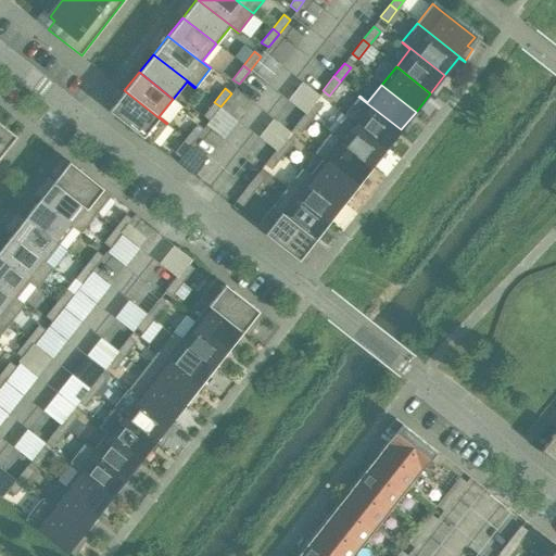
[(166,124),(124,90),(109,110),(151,143),(166,124)]
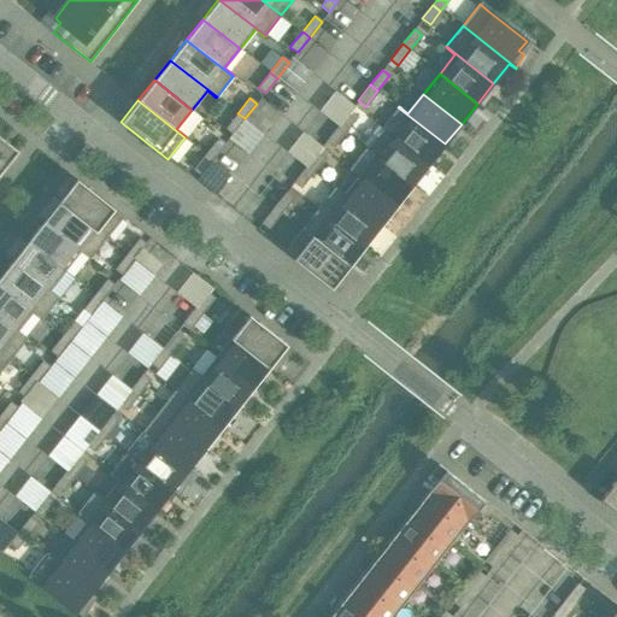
[(445,144),(398,107),(382,128),(429,164),(445,144)]
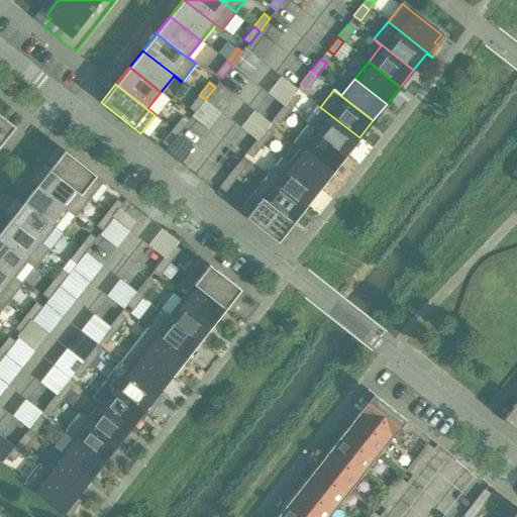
[(289,110),(299,97),(293,93),(283,105),(289,110)]
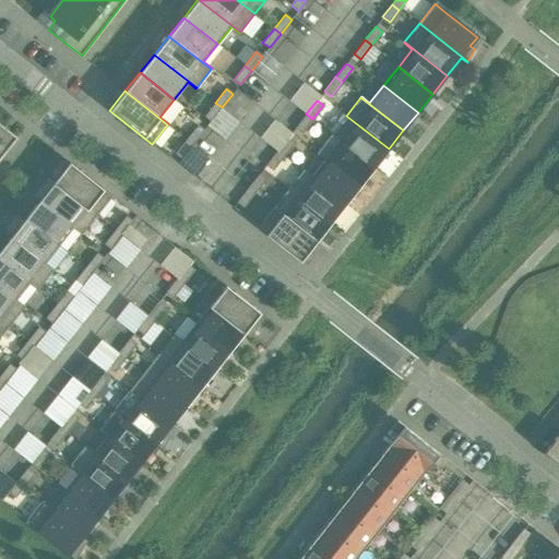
[(211,121),(222,107),(215,103),(204,116),(211,121)]
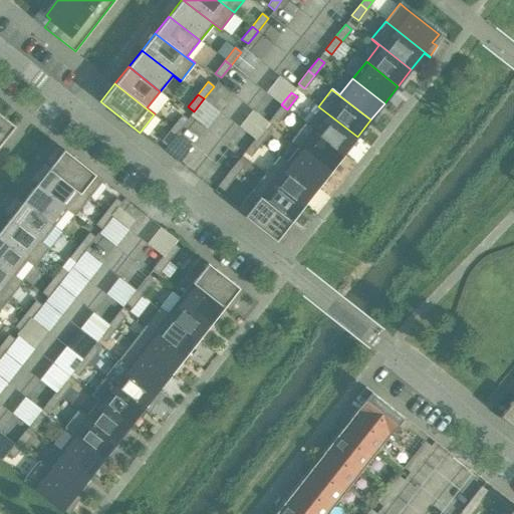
[(277,122),(287,109),(281,104),(271,117),(277,122)]
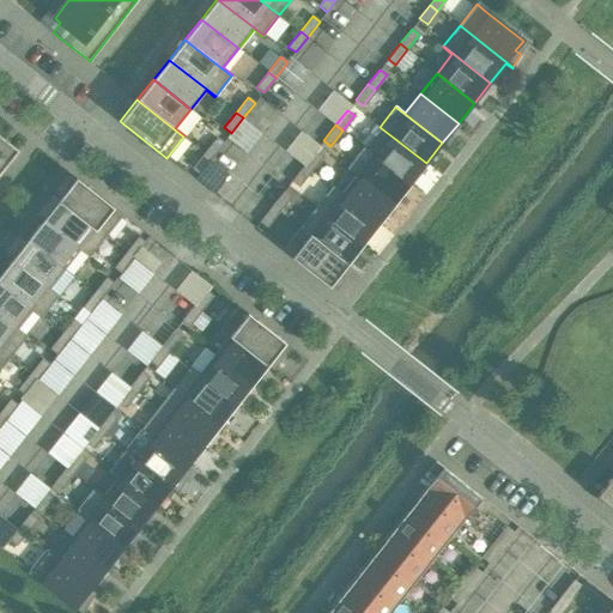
[(426,163),(380,127),(363,147),(410,183),(426,163)]
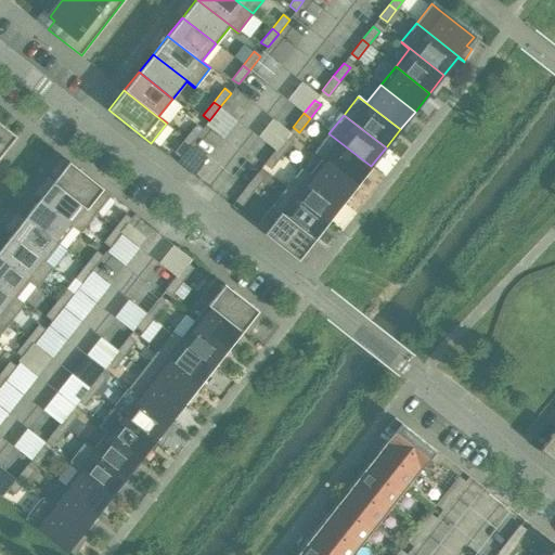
[(0,157),(16,138),(0,124),(0,157)]
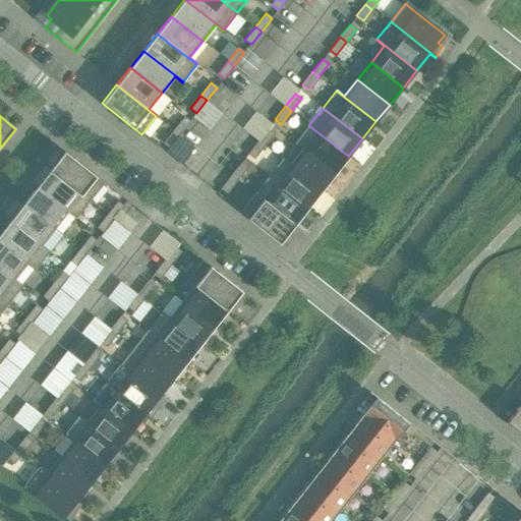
[(180,134),(190,122),(183,117),(173,130),(180,134)]
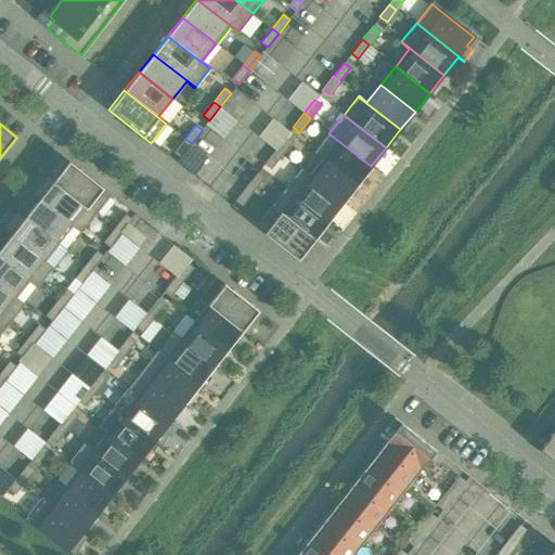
[(371,166),(328,133),(314,151),(357,184),(371,166)]
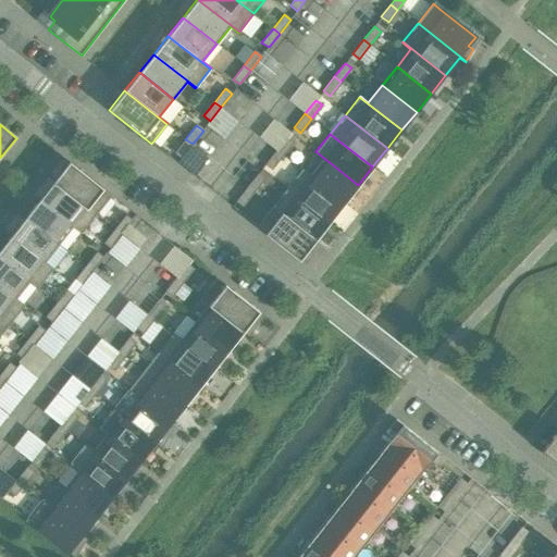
[(283,156),(294,141),(287,136),(275,150),(283,156)]
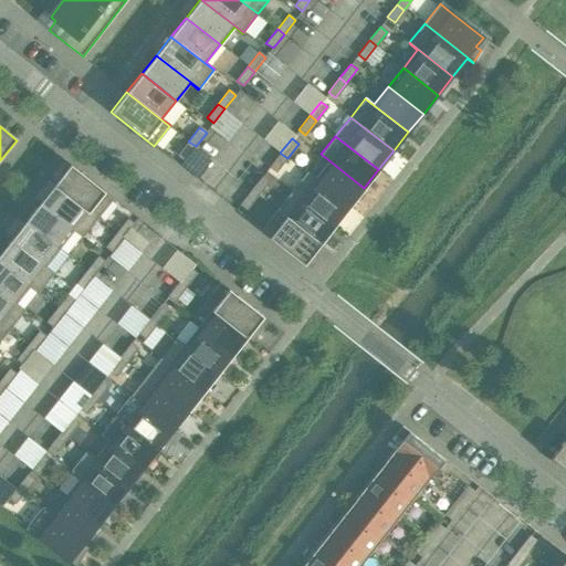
[(184,160),(196,146),(188,142),(177,155),(184,160)]
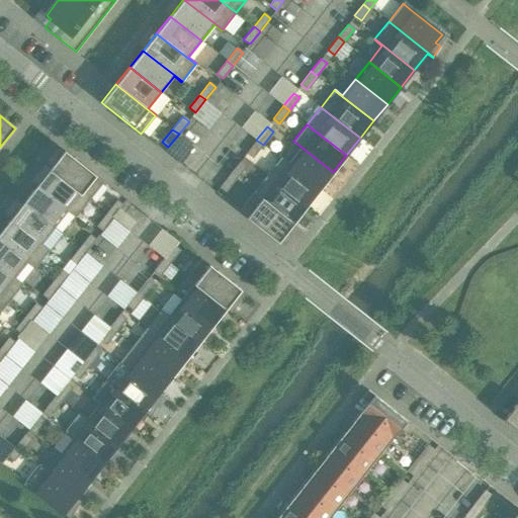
[(253,158),(263,145),(256,140),(246,153),(253,158)]
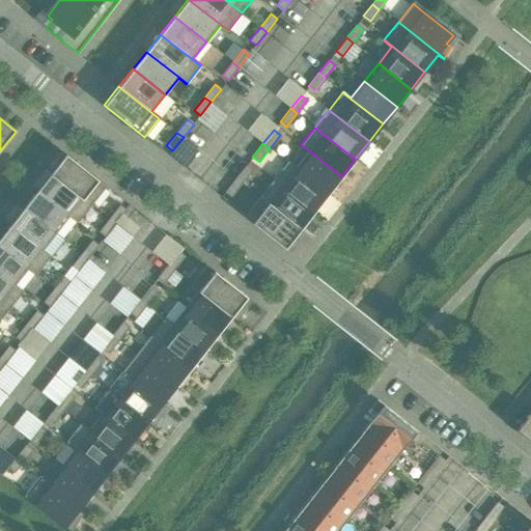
[(341,176),(301,144),(300,145),(308,151),(296,168),(287,162),(328,194),(341,176)]
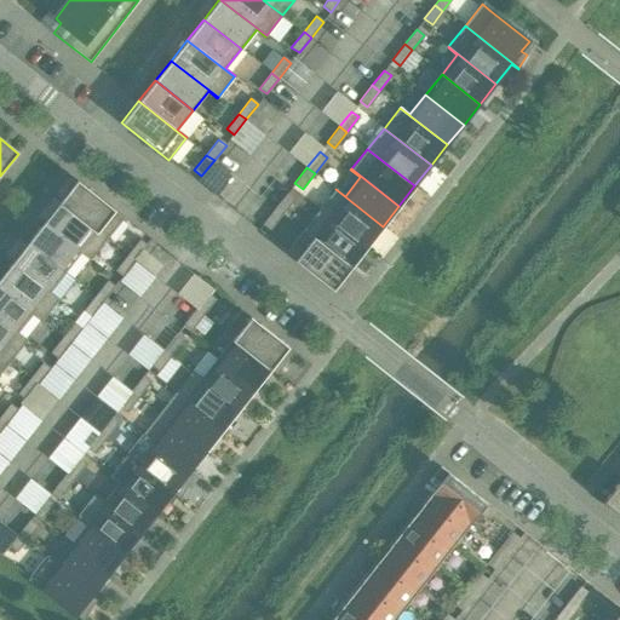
[(124,217),(76,179),(59,201),(107,239),(124,217)]
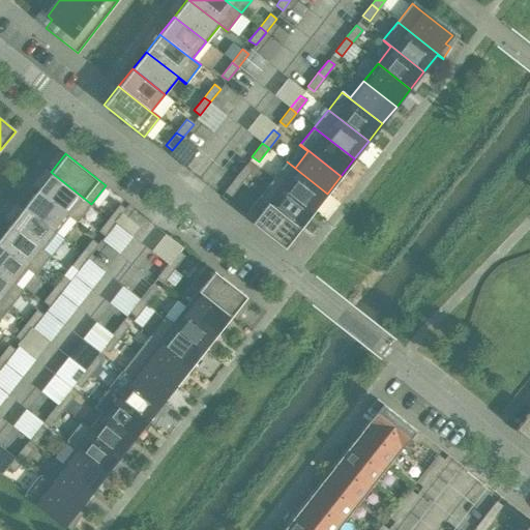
[(327,194),(287,162),(272,179),(313,211),(327,194)]
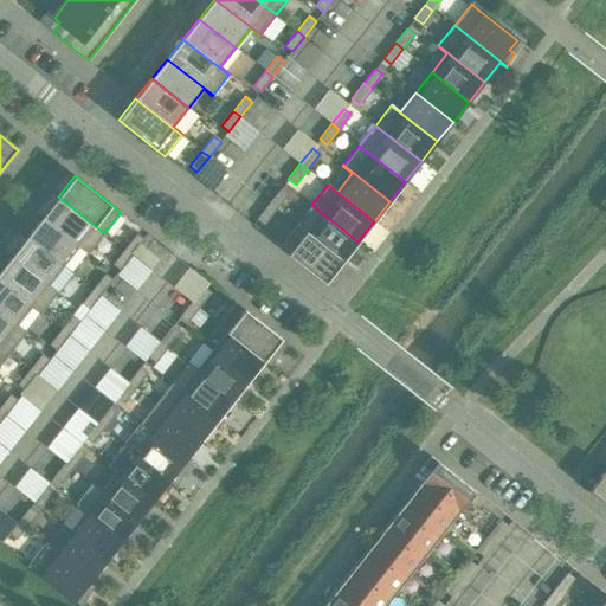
[(276,210),(288,194),(281,188),(269,204),(276,210)]
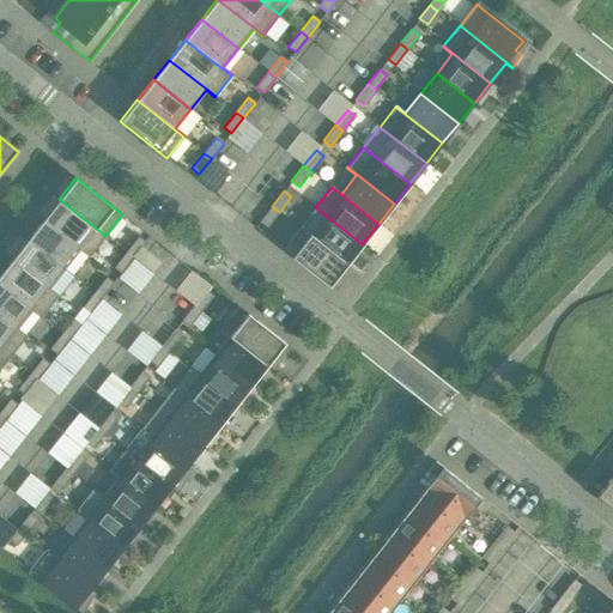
[(105,236),(59,199),(43,219),(90,256),(105,236)]
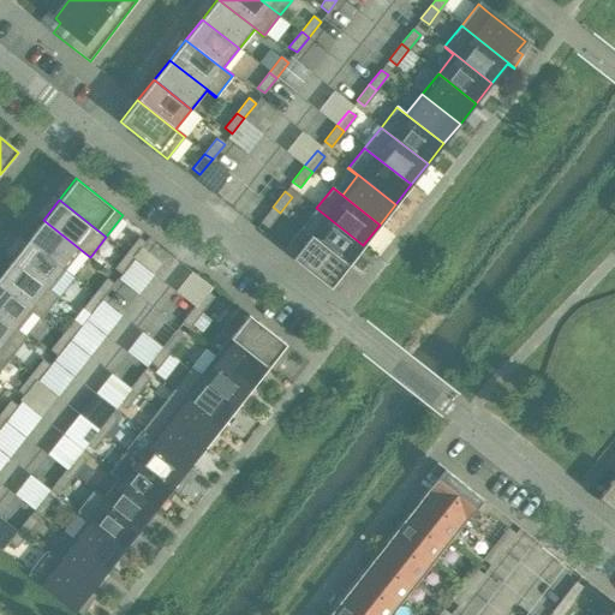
[(268,228),(280,213),(273,207),(261,222),(268,228)]
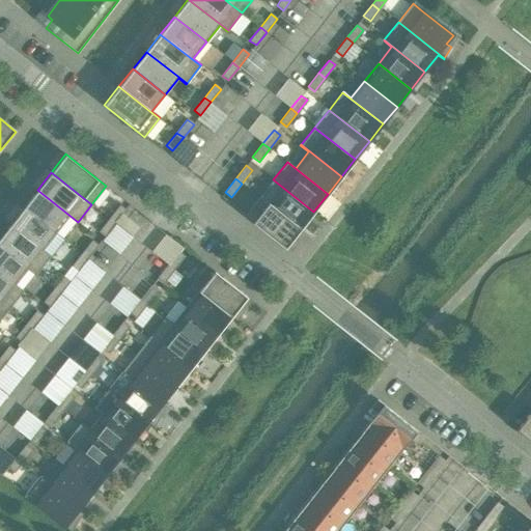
[(313,212),(273,179),(259,197),(300,229),(313,212)]
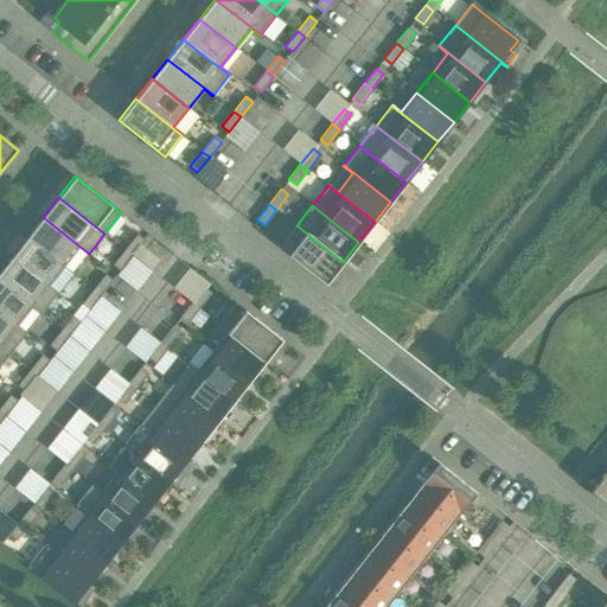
[(89,254),(43,217),(26,237),(64,267),(78,248),(88,255),(89,254)]
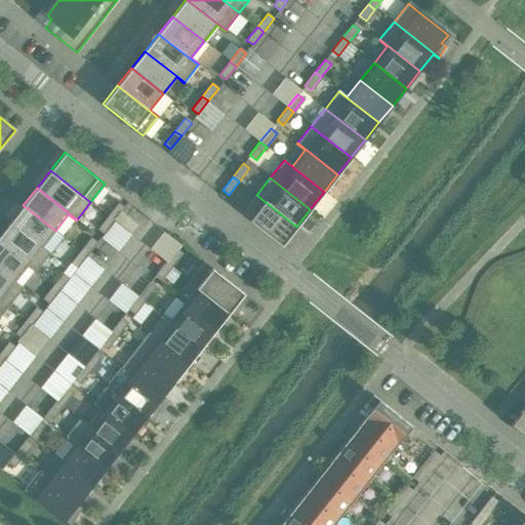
[(296,227),(256,195),(242,213),(288,250),(295,238),(290,235),(296,227)]
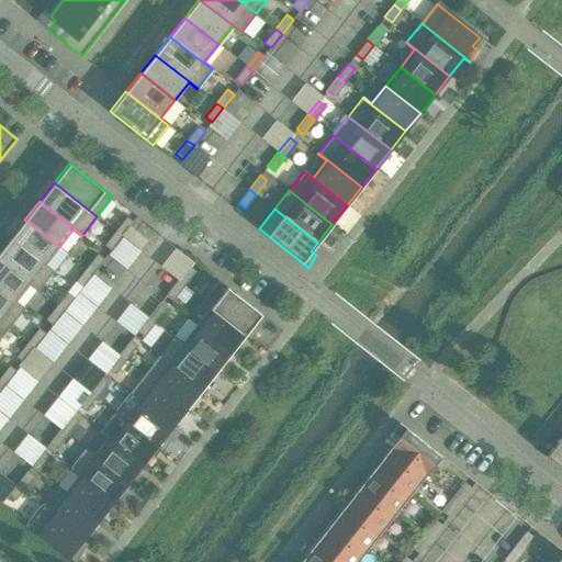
[(122,236),(133,222),(126,217),(115,231),(122,236)]
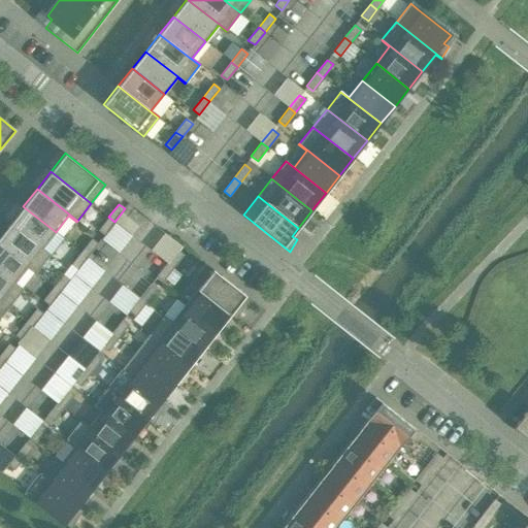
[(56,232),(23,206),(9,224),(50,256),(51,255),(42,249),(56,232)]
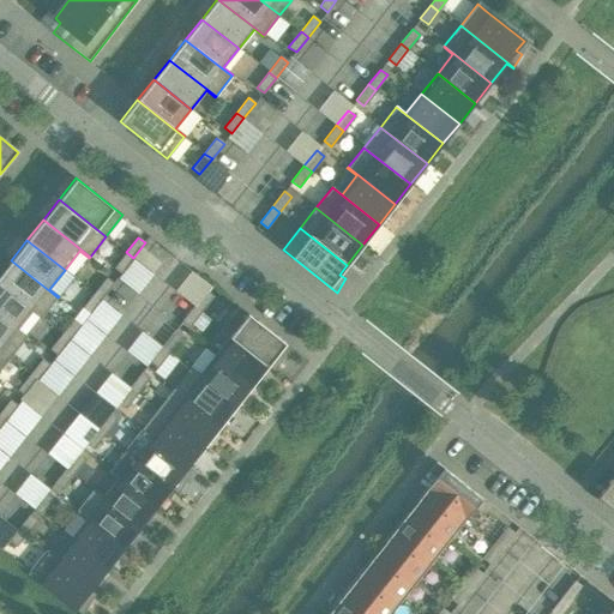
[(121,274),(133,258),(126,252),(114,268),(121,274)]
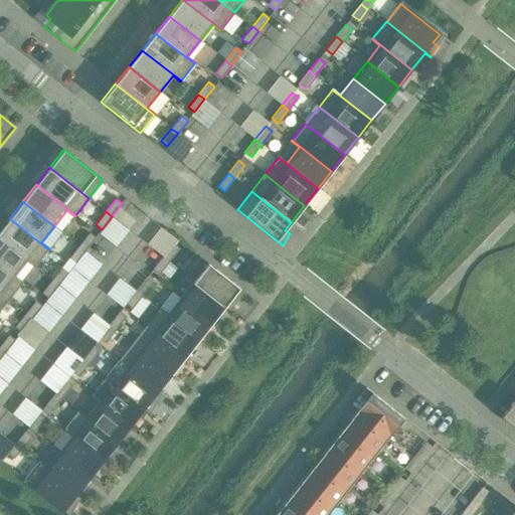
[(48,249),(9,218),(0,229),(0,238),(27,260),(26,262),(34,268),(48,249)]
